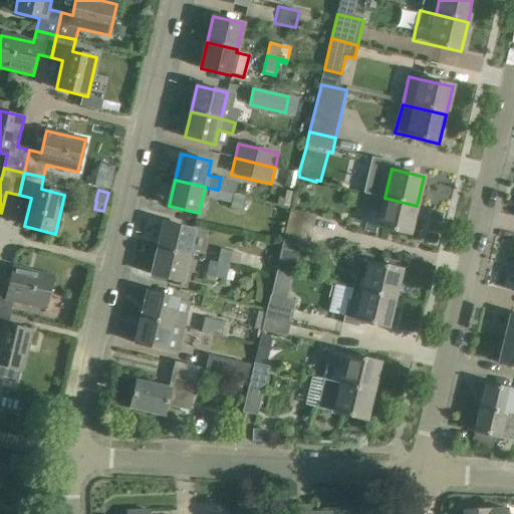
[(246,197),(233,194),(230,208),(242,211),(246,197)]
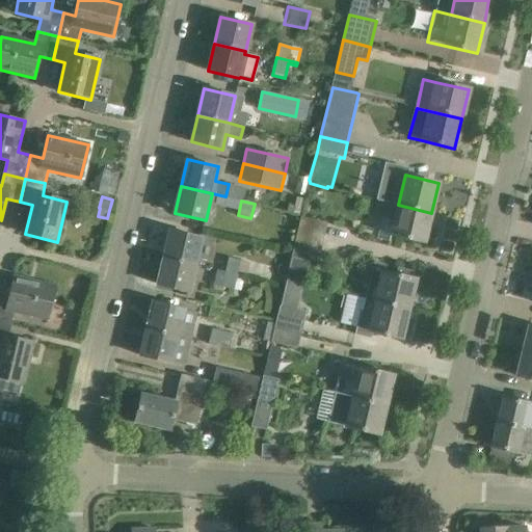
[(431,213),(398,205),(378,201),(374,218),(394,222),(391,235),(424,243),(431,213)]
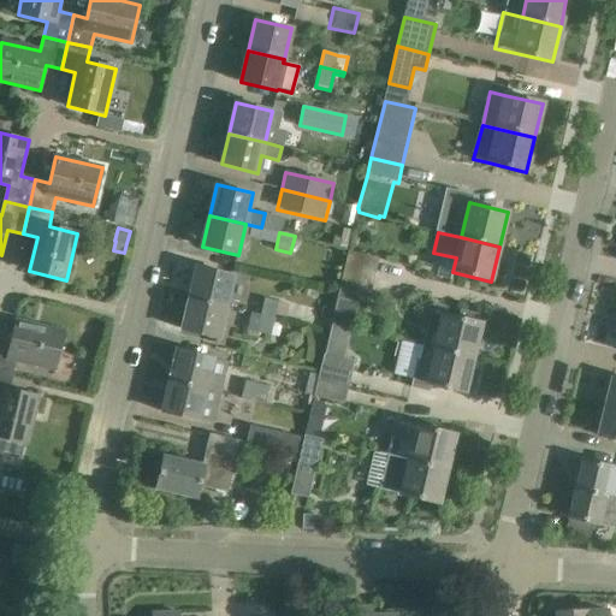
[(197,267),(190,298),(225,307),(234,276),(197,267)]
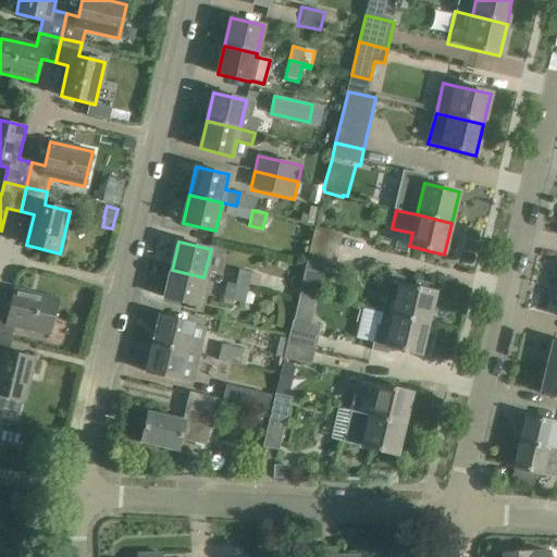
[(306,271),(300,293),(320,298),(325,275),(327,264),(336,267),(341,249),(311,243),(306,271)]
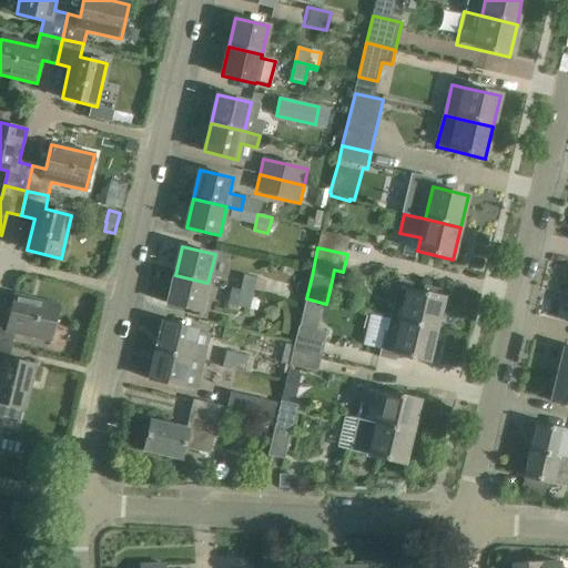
[(201,312),(208,283),(175,275),(169,304),(201,312)]
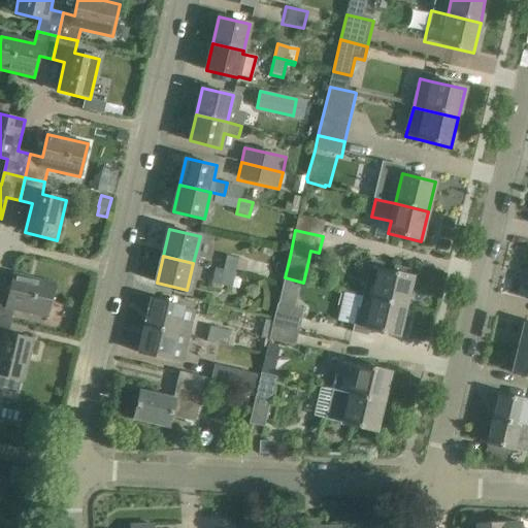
[(227,256),(224,270),(236,273),(237,271),(245,272),(249,261),(227,256)]
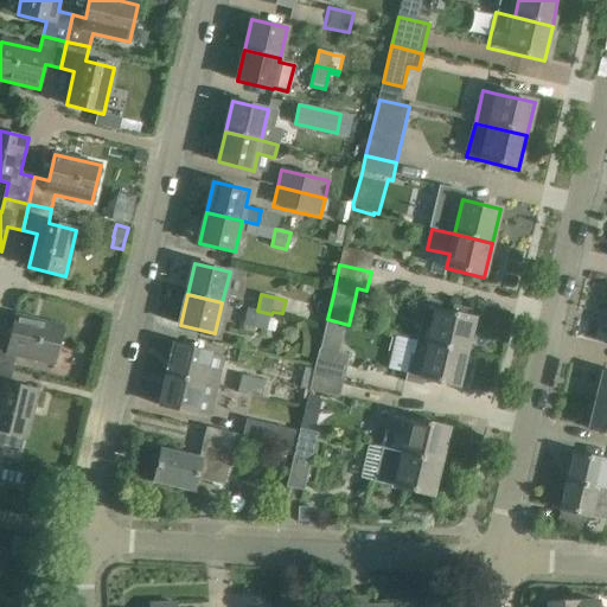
[(440,305),(428,301),(417,342),(466,352),(474,318),(439,310),(440,305)]
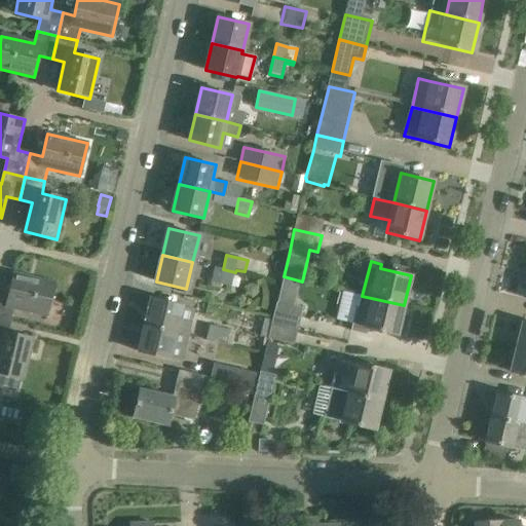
[(232,287),(235,272),(223,269),(215,267),(212,282),(232,287)]
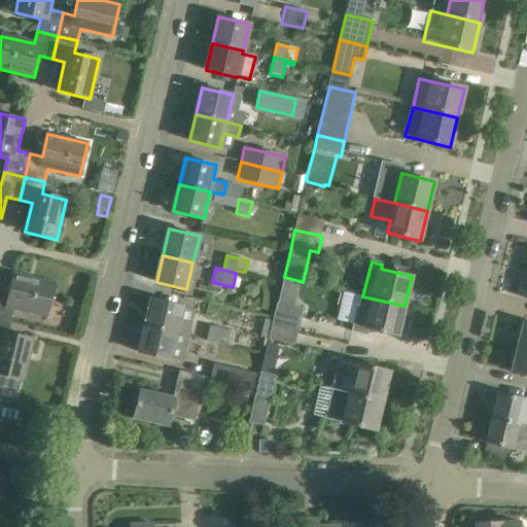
[(9,296),(0,293),(0,319),(11,322),(14,309),(46,317),(55,284),(14,275),(9,296)]
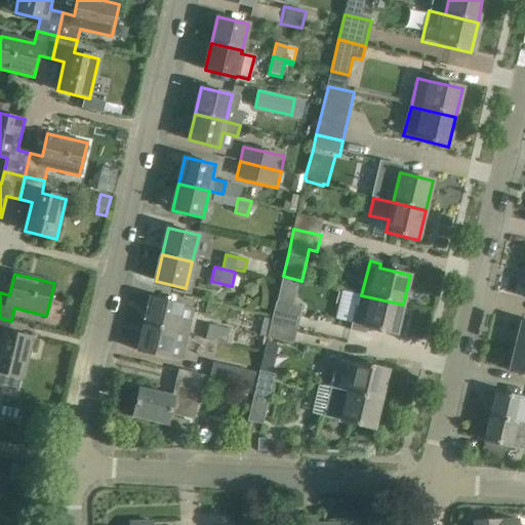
[(279,293),(275,309),(301,315),(303,309),(292,306),(294,297),(279,293)]
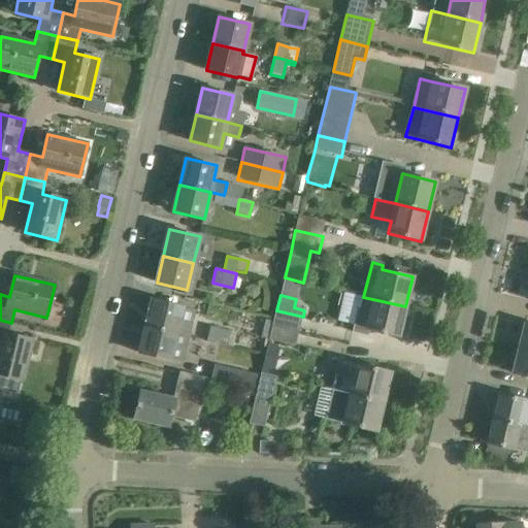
[(398,335),(405,306),(363,297),(360,309),(358,309),(354,332),(374,336),(375,330),(398,335)]
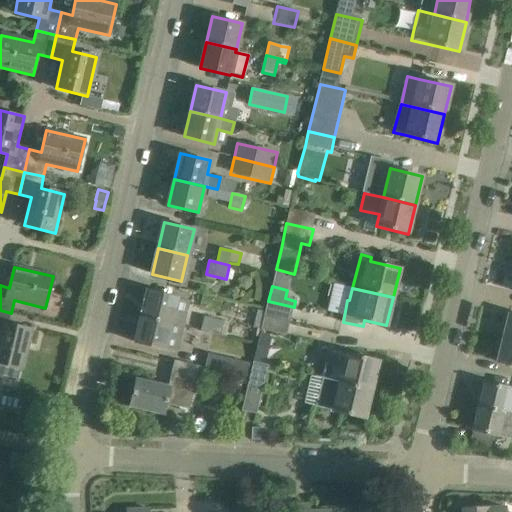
[(142,317),(172,324),(184,327),(190,301),(148,291),(142,317)]
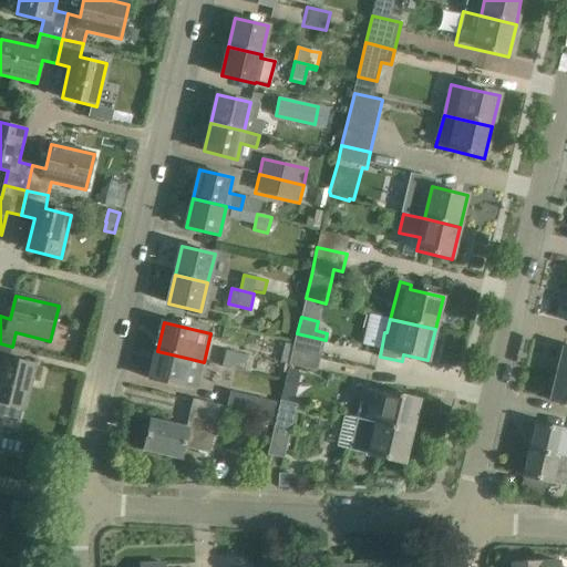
[(294,349),(321,357),(326,340),(297,333),(294,349)]
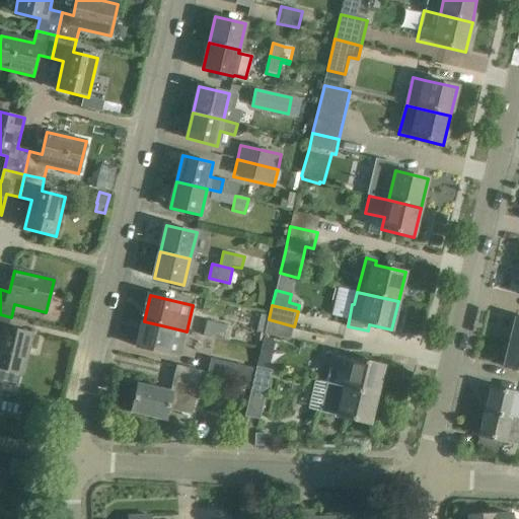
[(0,382),(2,384),(6,384),(9,385),(14,385),(18,385),(19,385),(22,374),(23,374),(32,335),(9,328),(11,317),(0,314),(0,382)]
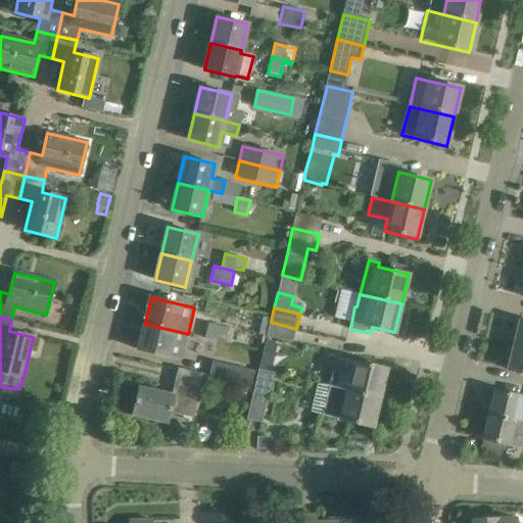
[(513,344),(522,346),(522,321),(519,320),(513,344)]
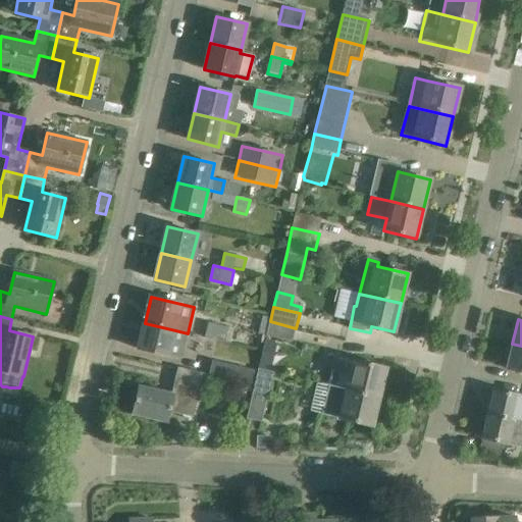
[(270,321),(266,335),(293,343),(296,328),(270,321)]
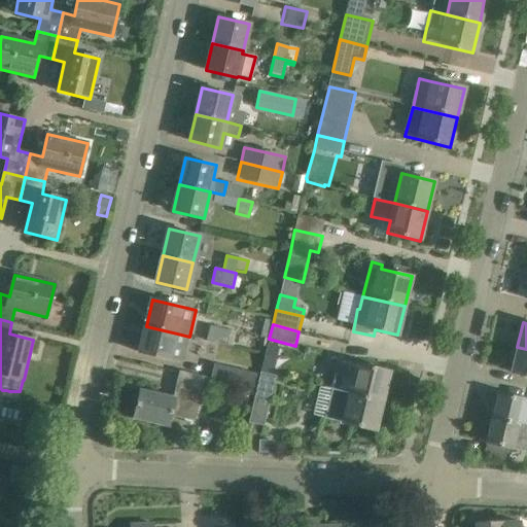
[(227,346),(233,347),(237,331),(210,325),(207,341),(227,346)]
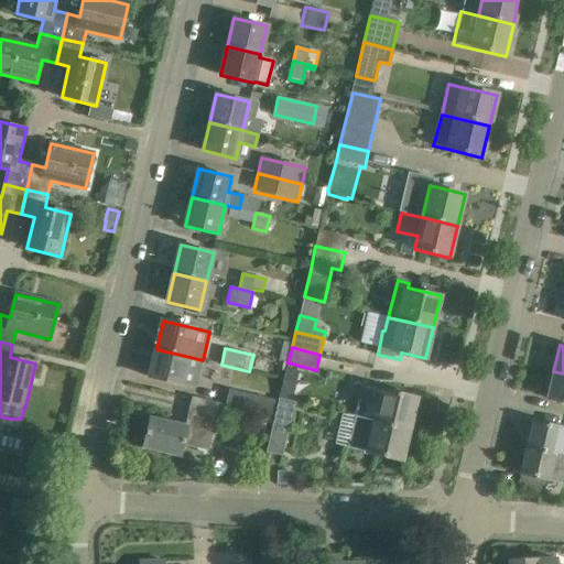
[(203,360),(190,357),(156,349),(150,377),(183,384),(186,371),(199,375),(203,360)]
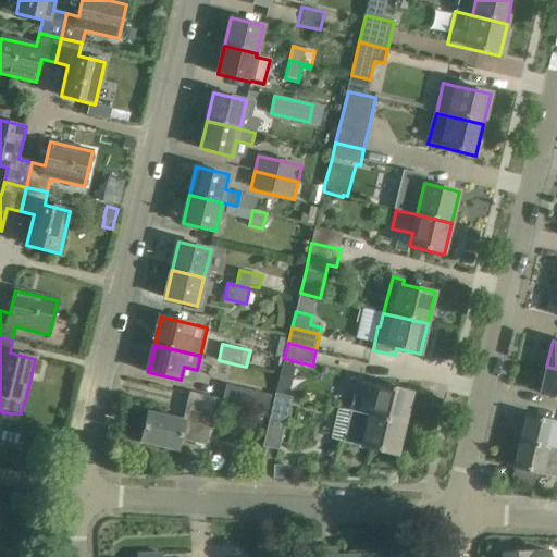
[(286,395),(294,366),(284,363),(276,392),(286,395)]
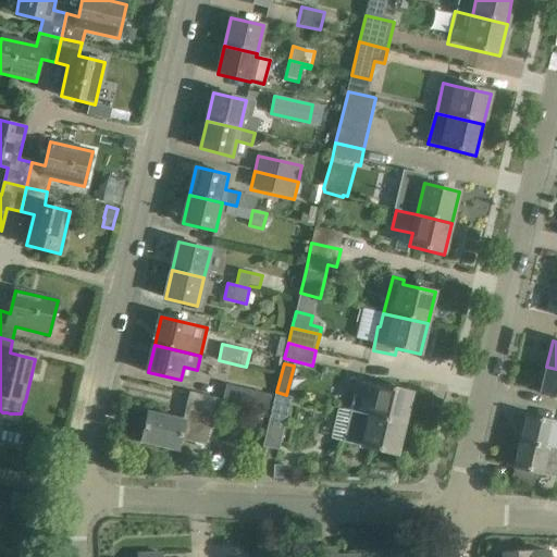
[(556,369),(546,367),(540,393),(556,397),(556,369)]
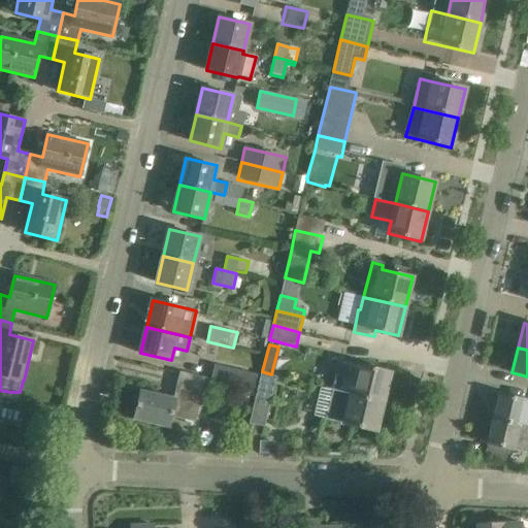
[(333,390),(383,401),(390,371),(340,360),(333,390)]
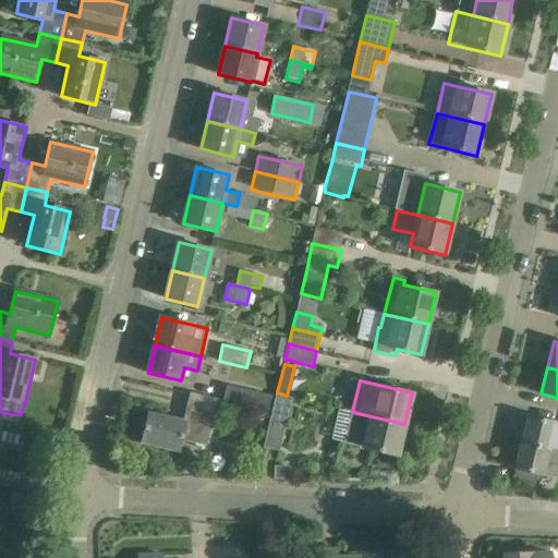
[(223,400),(268,411),(271,396),(227,385),(223,400)]
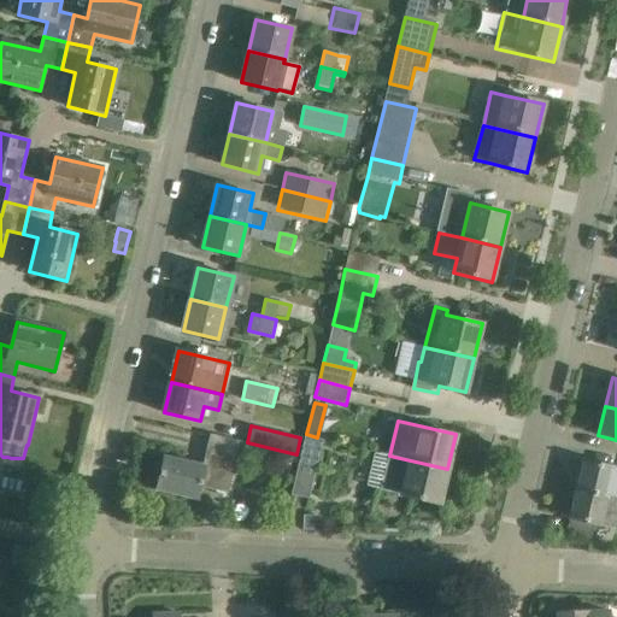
[(240,441),(235,440),(211,434),(203,465),(164,457),(157,488),(197,498),(200,486),(228,493),(240,441)]
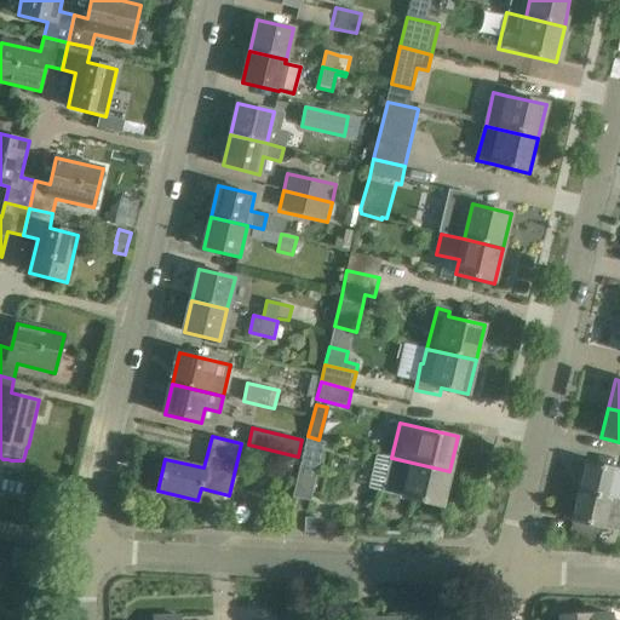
[(300,470),(293,498),(311,503),(317,474),(326,443),(308,438),(300,470)]
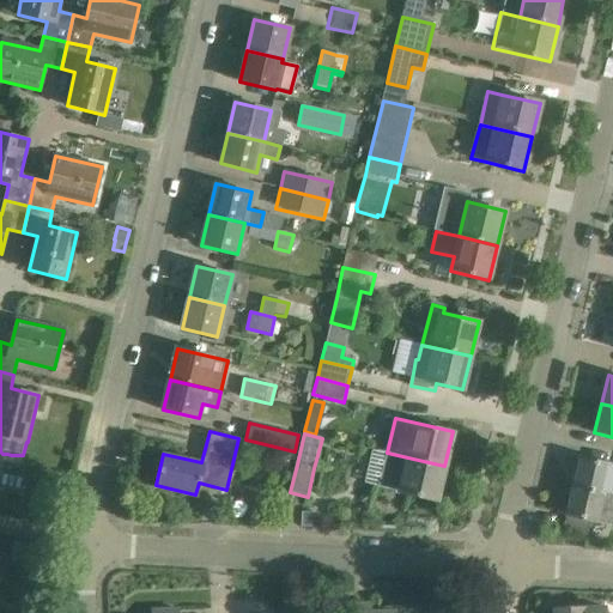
[(387,455),(372,451),(364,483),(380,487),(436,501),(444,466),(387,453),(387,455)]
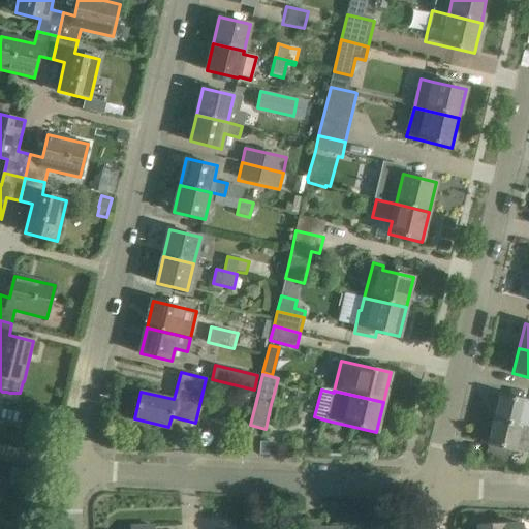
[(528,401),(500,395),(494,418),(528,427),(528,401)]
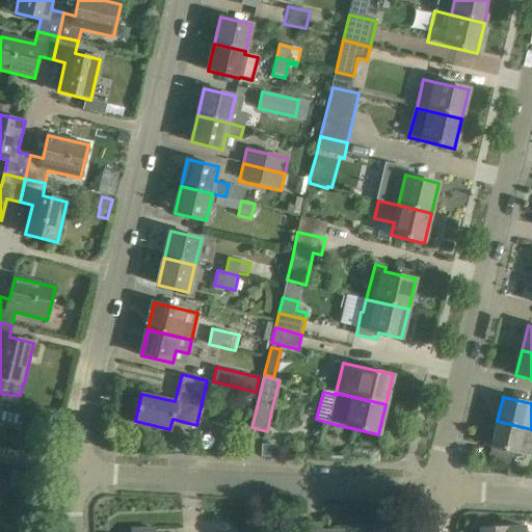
[(531,443),(531,429),(497,421),(490,447),(517,453),(521,440),(531,443)]
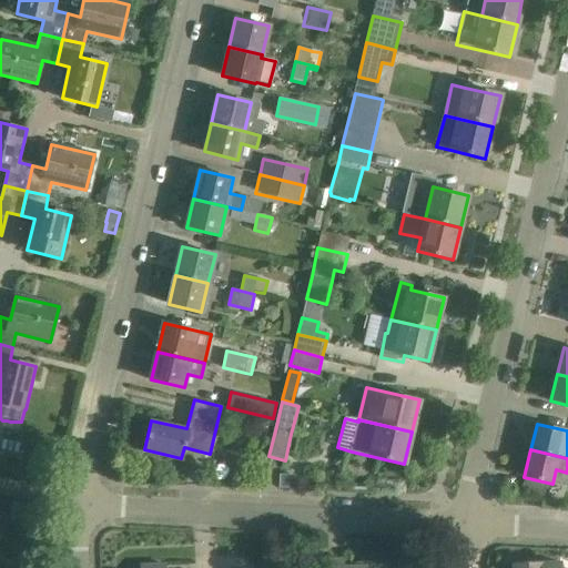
[(548,483),(525,477),(521,492),(545,497),(548,483)]
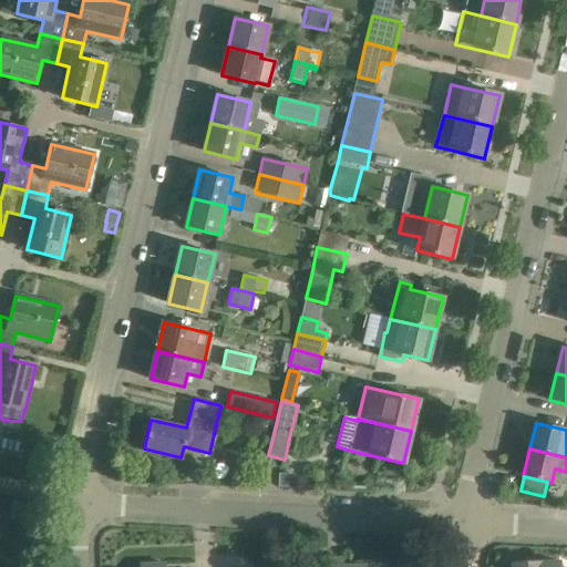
[(389,566),(389,563),(344,565),(343,557),(325,558),(325,566),(389,566)]
